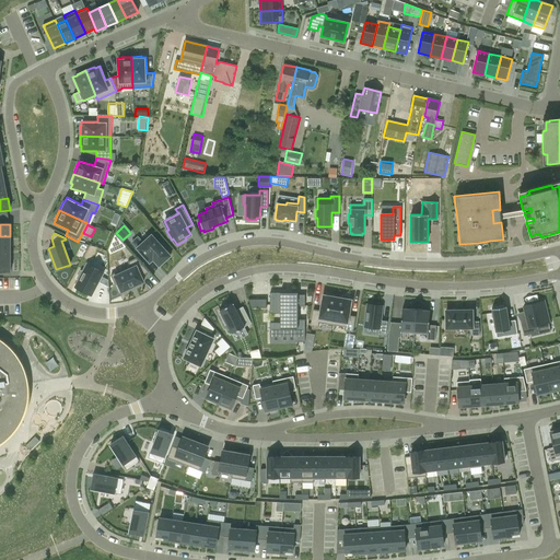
[(137,248),(150,263),(153,259),(159,266),(171,256),(164,248),(165,247),(160,241),(158,242),(152,235),(137,248)]
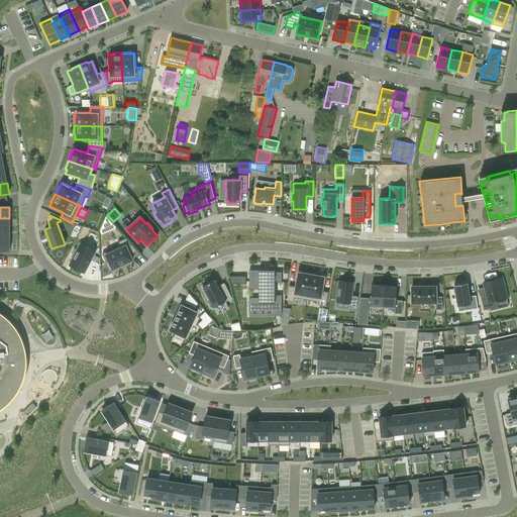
[(0,228),(9,229),(9,218),(0,218),(0,228)]
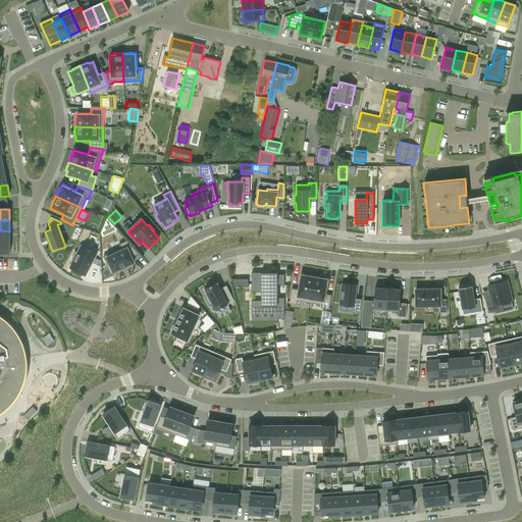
[(9,231),(0,230),(0,242),(9,243),(9,231)]
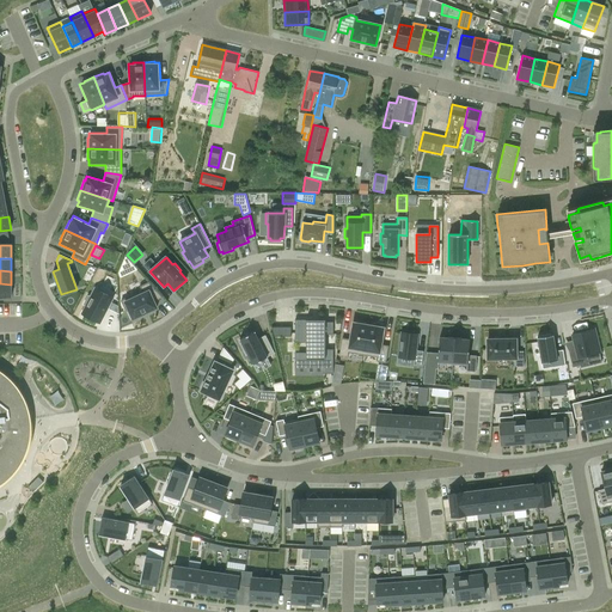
[(12,282),(12,295),(23,297),(23,282),(12,282)]
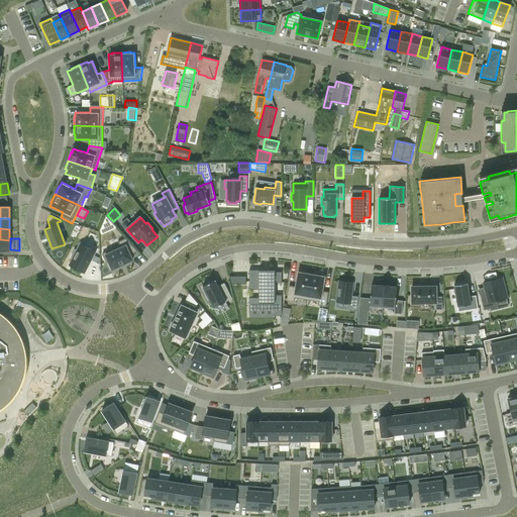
[(111,252),(110,249),(102,253),(106,262),(108,261),(112,270),(132,261),(130,254),(137,251),(126,238),(118,241),(121,247),(111,252)]
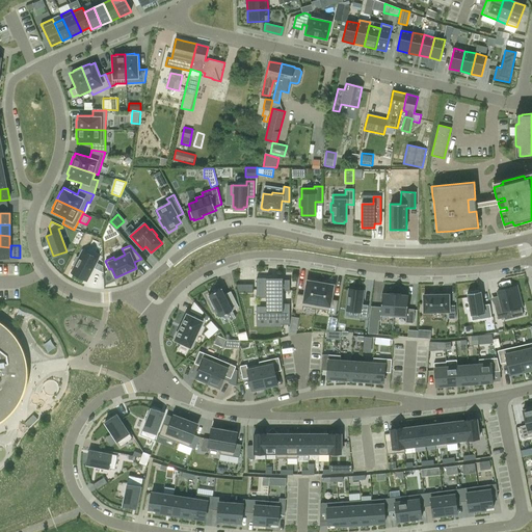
[(0,246),(0,258),(9,258),(9,247),(0,246)]
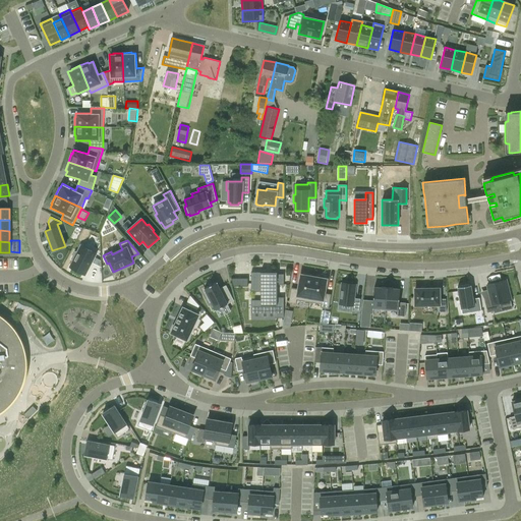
[(73,259),(69,267),(84,275),(96,253),(80,245),(77,252),(75,251),(71,258),(73,259)]
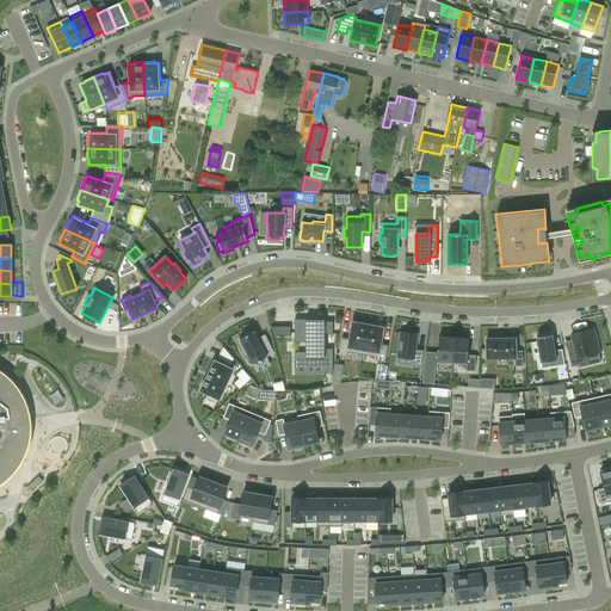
[(295,352),(295,366),(308,366),(308,363),(323,363),(323,372),(333,372),(333,349),(325,349),(325,333),(333,333),(333,321),(325,321),(325,319),(319,319),(312,319),(295,319),(295,341),(306,341),(306,352),(295,352)]
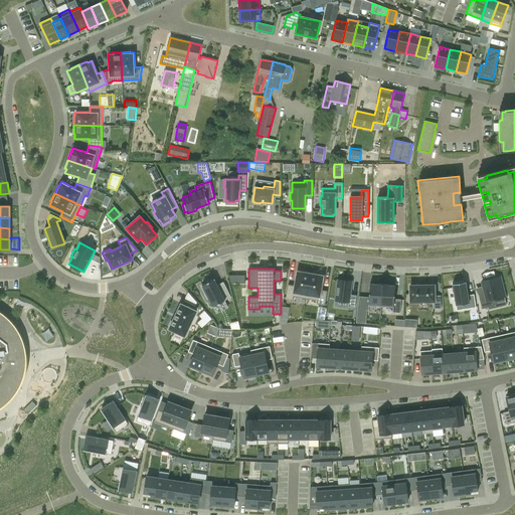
[(288,285),(286,299),(293,300),(294,297),(306,299),(310,274),(308,274),(308,272),(300,271),(300,272),(297,272),(295,286),(288,285)]
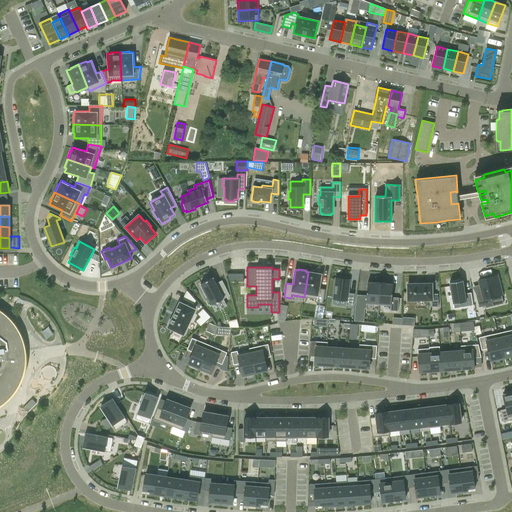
[(308,272),(304,297),(316,299),(316,302),(323,303),(325,289),(319,288),(321,274),(319,274),(319,272),(310,271),(310,272),(308,272)]
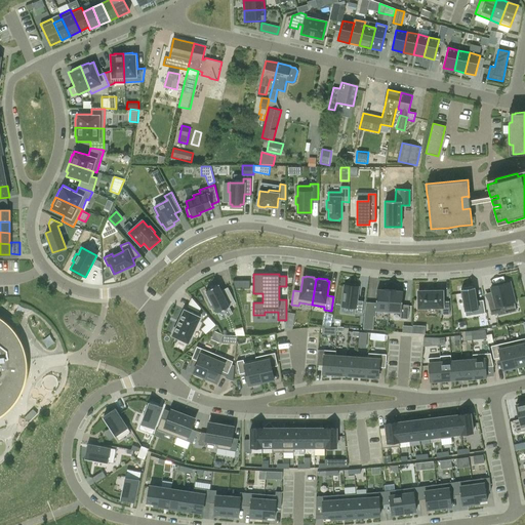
[(234,280),(234,289),(249,289),(250,280),(234,280)]
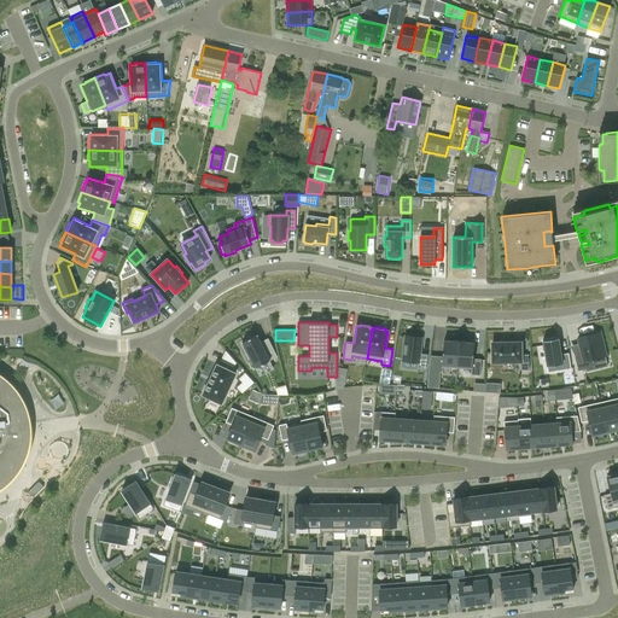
[(600,332),(578,338),(582,351),(573,354),(578,371),(586,369),(587,372),(598,369),(595,359),(606,355),(600,332)]
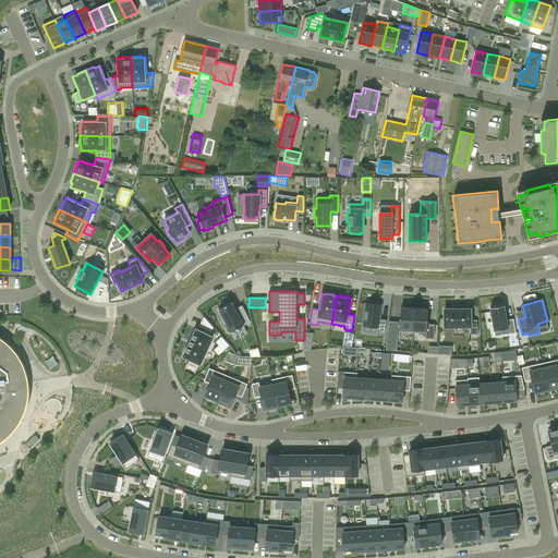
[(366,303),(363,326),(377,327),(377,332),(385,334),(386,319),(379,319),(381,305),(378,304),(378,303),(368,301),(368,303),(366,303)]
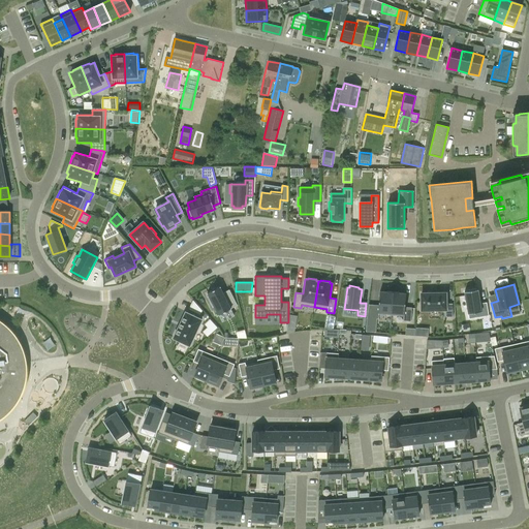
[(238,305),(229,289),(223,292),(220,286),(216,288),(215,288),(211,290),(212,290),(208,292),(209,296),(207,297),(212,307),(214,306),(218,315),(238,305)]
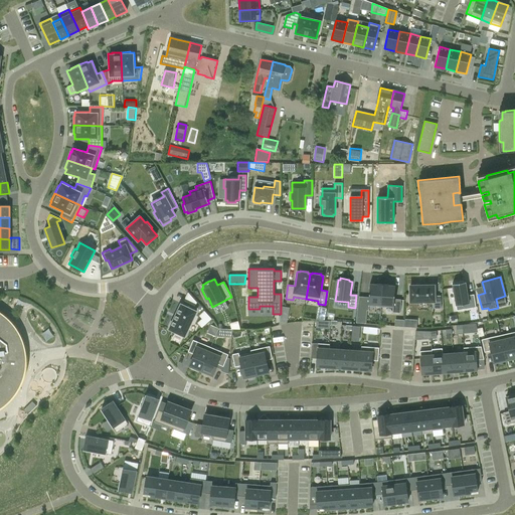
[(465,282),(453,284),(456,305),(469,303),(469,308),(476,308),(474,294),(468,295),(465,282)]
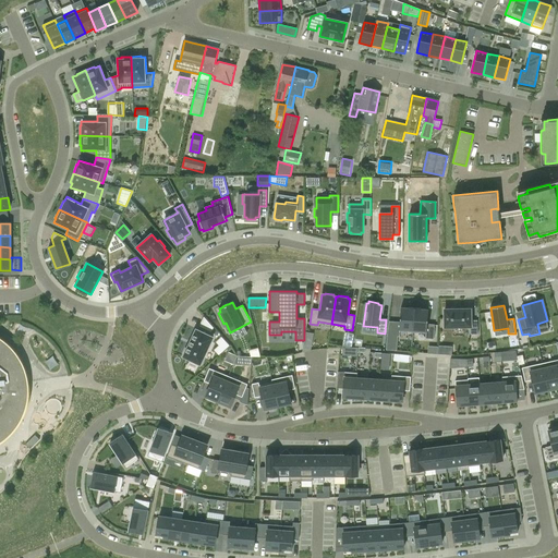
[(401,307),(399,331),(413,332),(414,307),(408,307),(408,308),(401,307)]
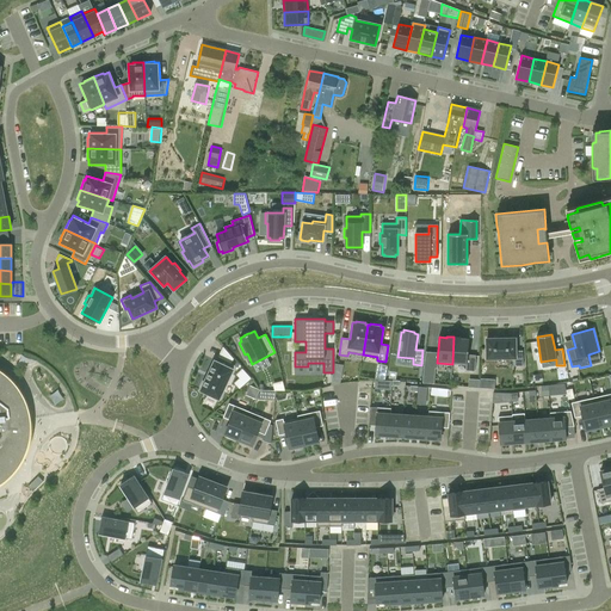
[(454,337),(452,364),(467,365),(466,370),(474,371),(475,356),(468,355),(469,339),(461,338),(454,337)]
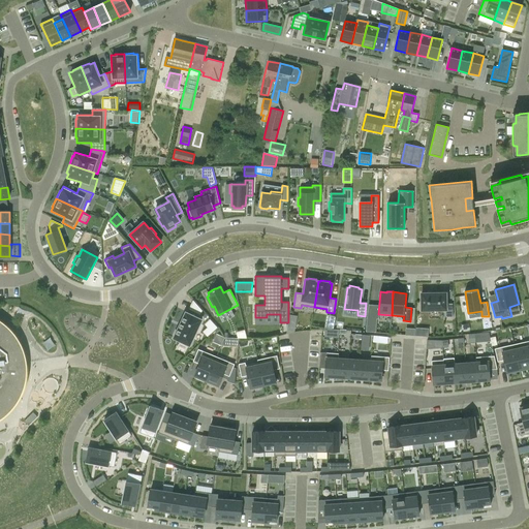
[(446,293),(422,293),(422,310),(445,310),(445,317),(453,317),(453,304),(446,304),(446,293)]
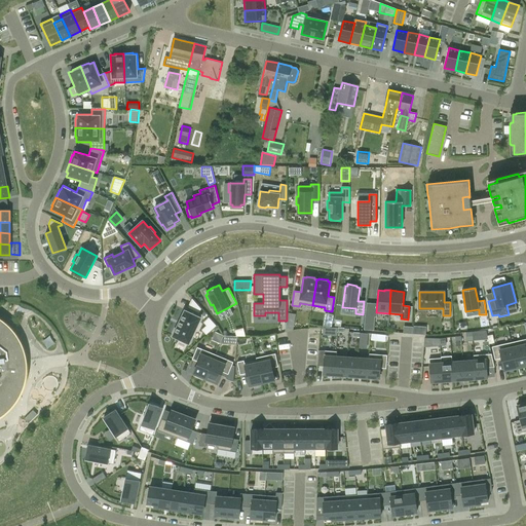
[(192,299),(188,307),(199,313),(201,309),(192,299)]
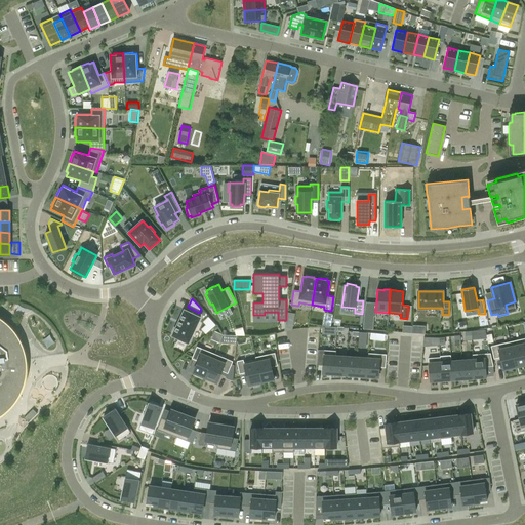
[(184,310),(171,335),(188,344),(200,317),(184,310)]
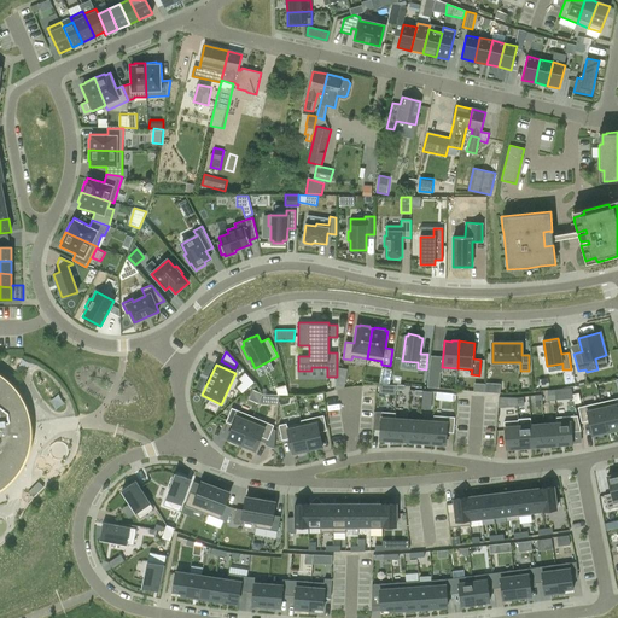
[(0,490),(7,485),(16,477),(23,467),(28,456),(30,444),(31,433),(31,421),(28,410),(23,400),(17,390),(9,380),(0,373),(0,490)]
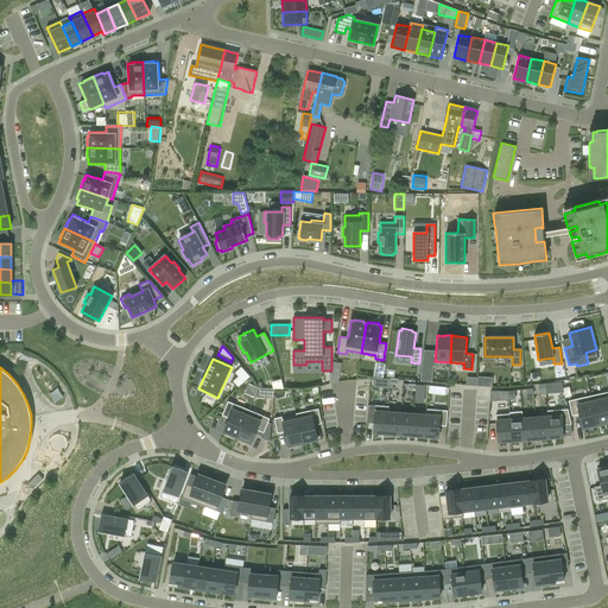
[(467,375),(467,385),(493,386),(493,377),(467,375)]
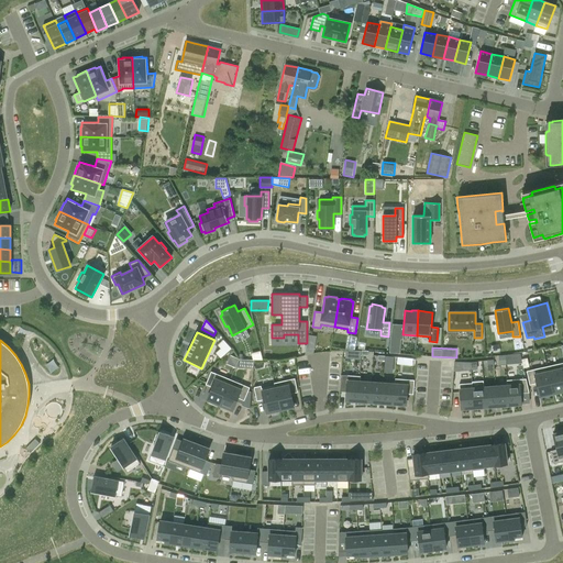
[(385,356),(385,367),(393,368),(394,357),(385,356)]
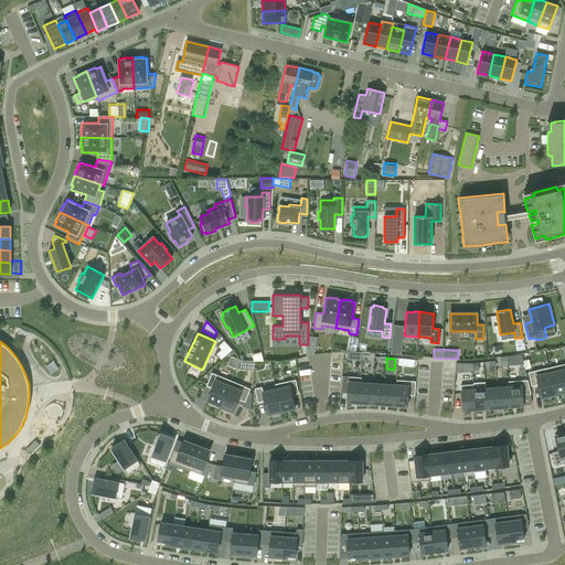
[(254,372),(254,362),(240,361),(235,371),(254,372)]
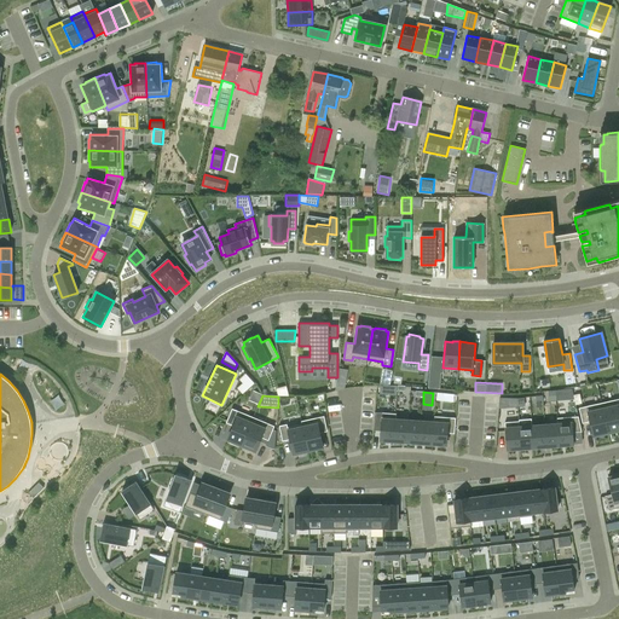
[(618,398),(601,403),(608,433),(618,429),(618,398)]
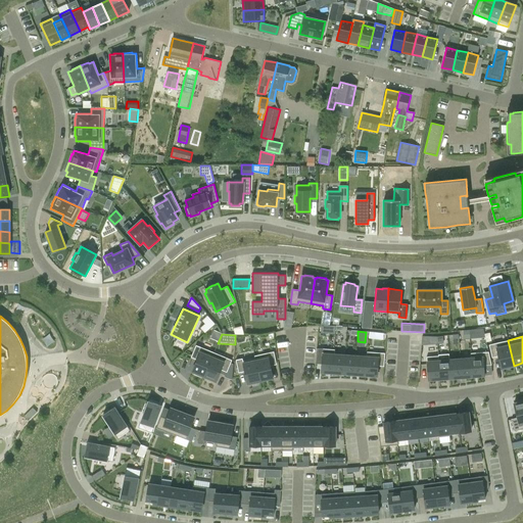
[(514,366),(508,340),(489,344),(492,358),(497,357),(501,369),(514,366)]
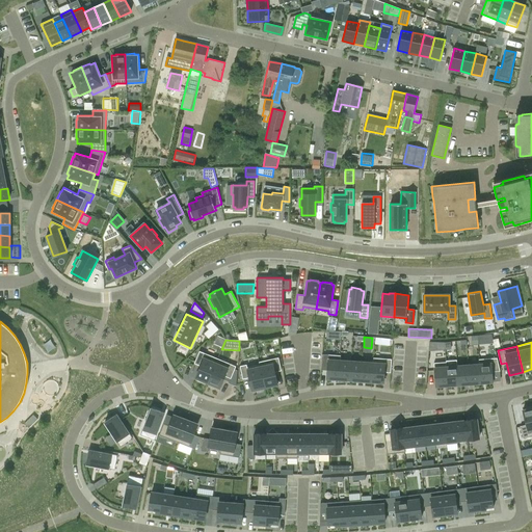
[(208,382),(217,358),(200,351),(194,364),(201,366),(195,377),(197,378),(196,380),(205,383),(206,381),(208,382)]
